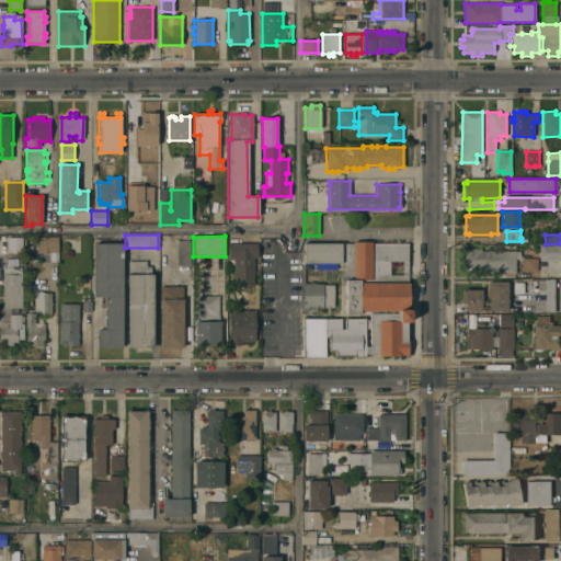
[(23,238),(23,252),(7,251),(7,237),(23,238)]
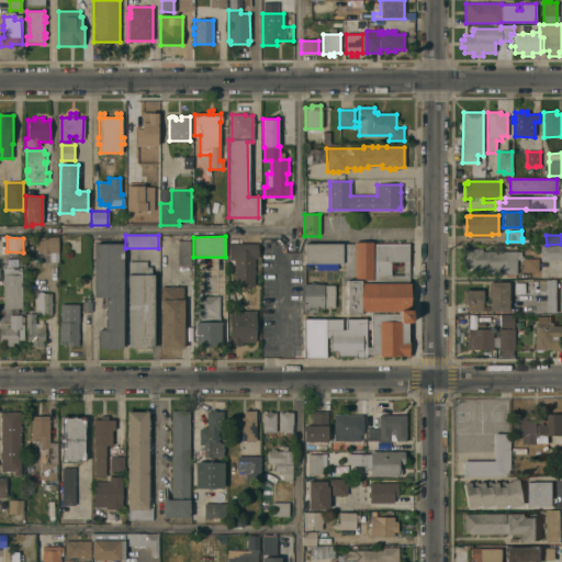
[(58,253),(49,253),(49,254),(36,254),(36,237),(58,237),(58,253)]
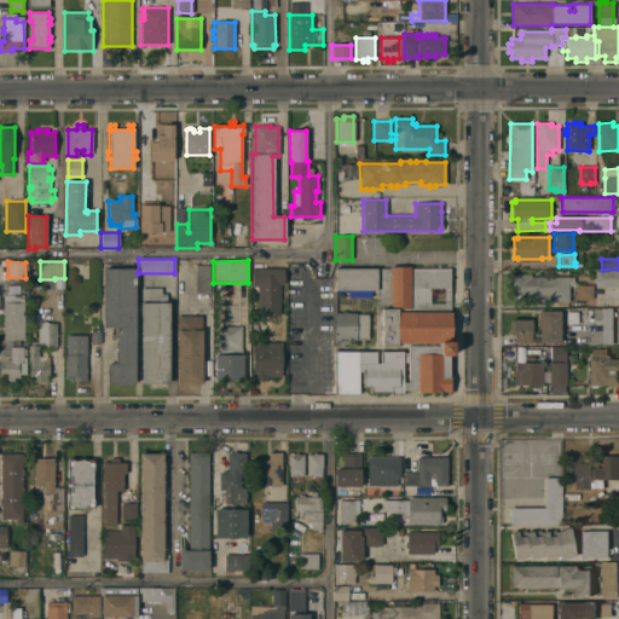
[(209,293),(195,293),(195,265),(210,265),(209,293)]
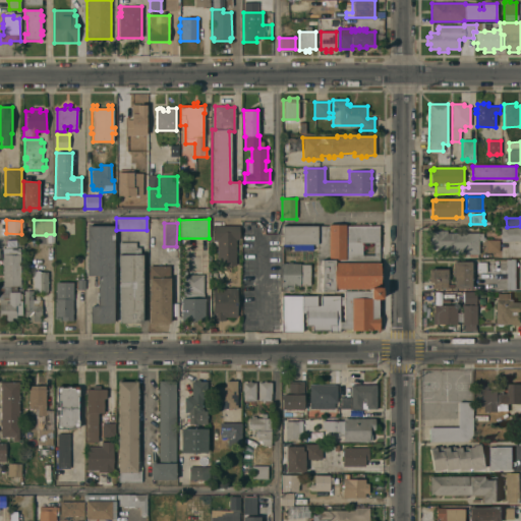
[(329,226),(329,225),(345,225),(345,226),(379,226),(380,288),(382,288),(382,299),(379,299),(379,330),(370,330),(370,331),(351,331),(351,329),(339,329),(339,332),(329,332),(329,331),(311,331),(311,326),(305,326),(305,313),(302,313),(302,332),(282,332),(282,331),(281,331),(281,296),(316,296),(316,305),(320,305),(320,296),(339,295),(339,297),(343,297),(343,291),(316,291),(316,244),(282,244),(282,237),(279,237),(279,234),(282,234),(282,226),(329,226)]
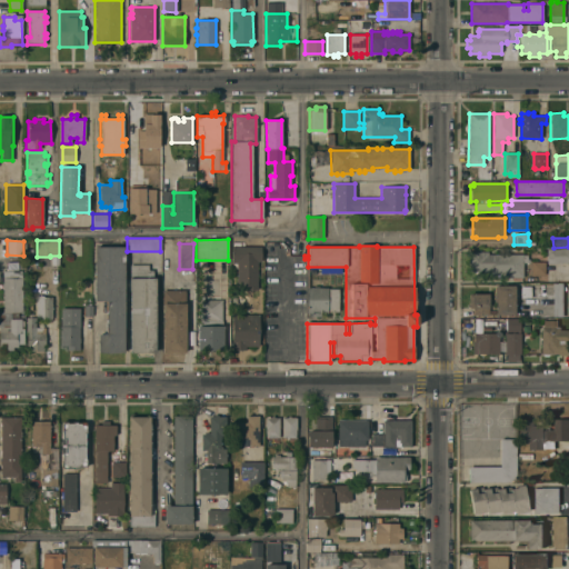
[(123,352),(98,352),(98,335),(106,335),(106,301),(93,301),(95,247),(125,247),(123,352)]
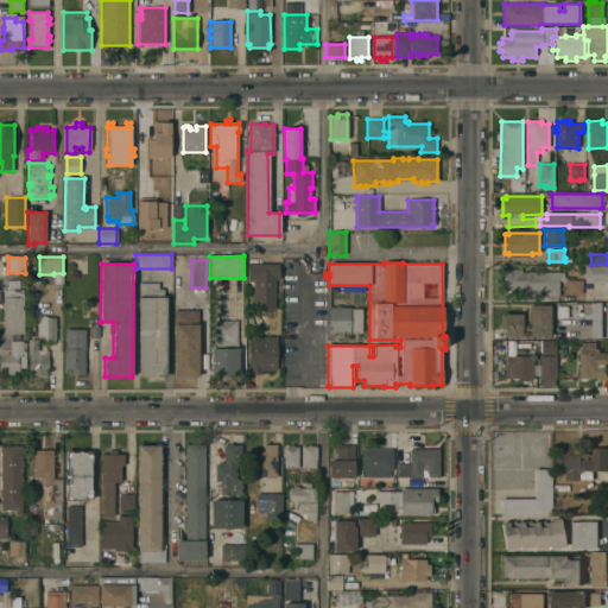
[(279,280),(274,280),(274,310),(263,310),(263,306),(253,306),(253,282),(247,282),(248,264),(279,264),(279,280)]
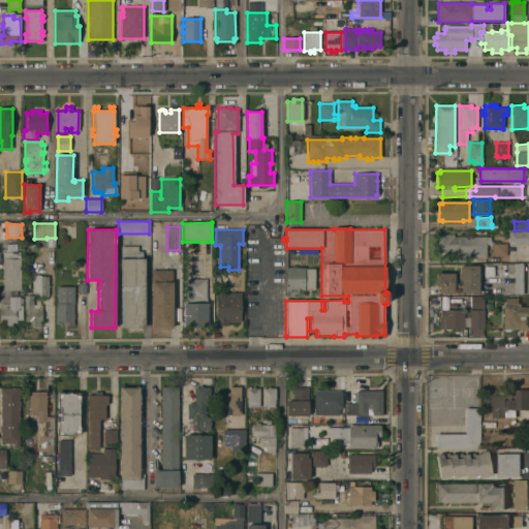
[(528,231),(528,245),(508,245),(508,231),(528,231)]
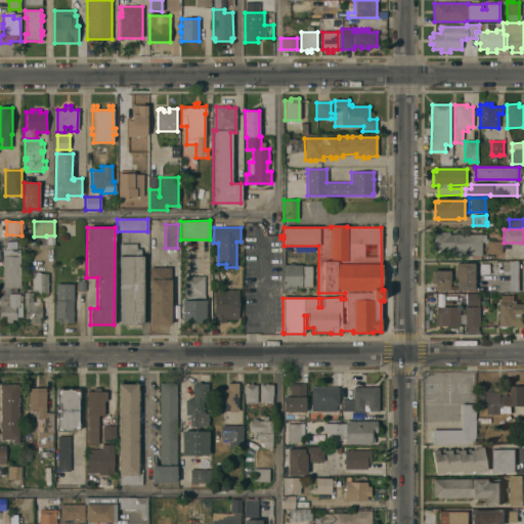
[(449,234),(485,234),(485,243),(481,243),(481,256),(462,256),(462,253),(446,253),(446,251),(431,251),(431,232),(449,231),(449,234)]
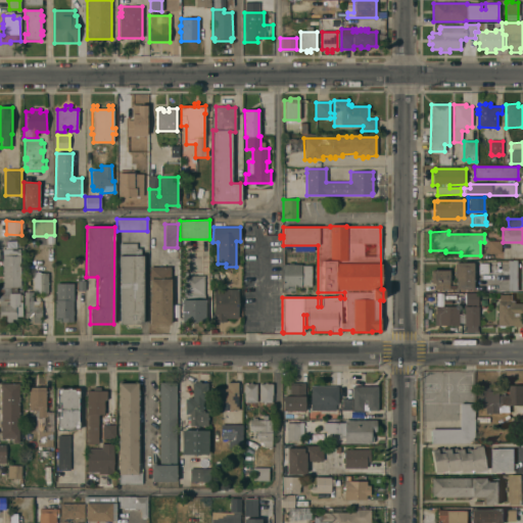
[(142,325),(119,325),(120,268),(117,268),(117,255),(120,255),(120,243),(136,243),(136,248),(141,248),(141,256),(143,256),(142,325)]
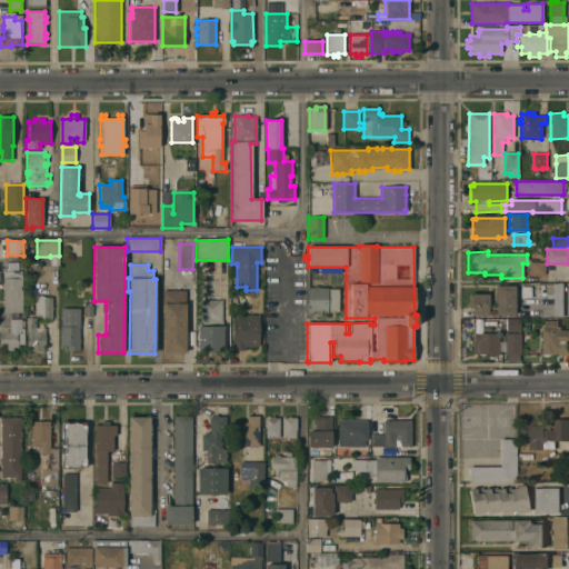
[(23,345),(18,345),(18,347),(0,347),(0,311),(2,311),(2,271),(21,271),(21,278),(22,278),(22,312),(18,312),(18,318),(11,318),(11,319),(21,319),(21,321),(23,321),(23,345)]
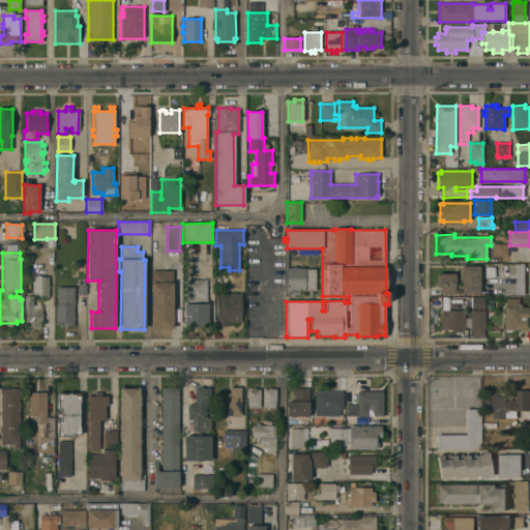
[(514,295),(514,264),(525,264),(525,295),(514,295)]
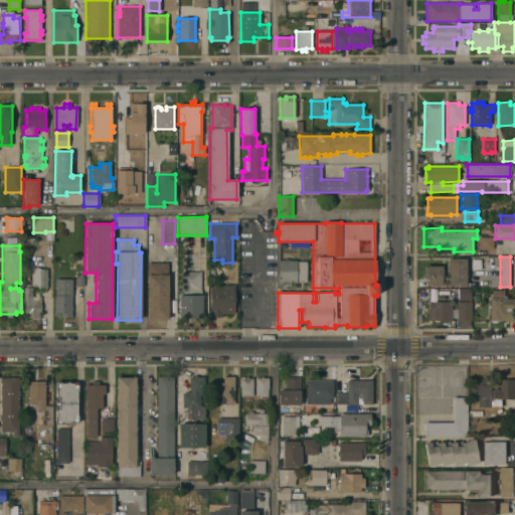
[(466,286),(449,286),(449,274),(447,274),(447,259),(466,259),(466,286)]
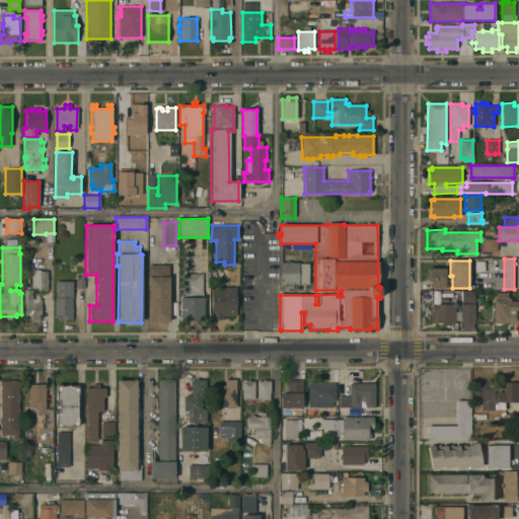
[(308,285),(299,285),(292,285),(292,289),(280,289),(280,263),(298,263),(298,264),(308,264),(308,285)]
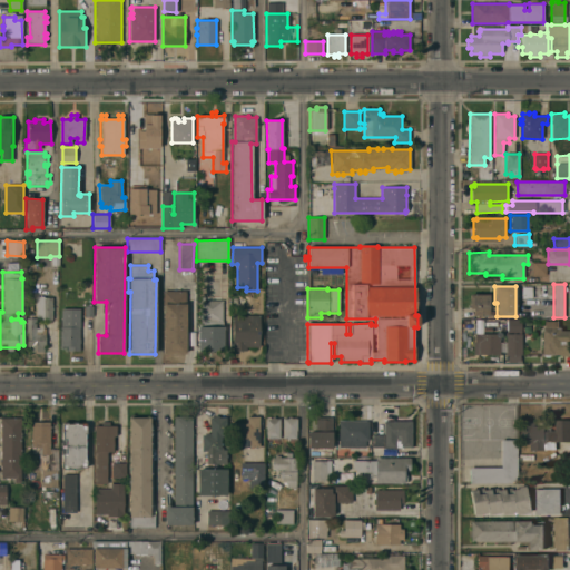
[(186,354),(163,354),(161,291),(186,291),(186,354)]
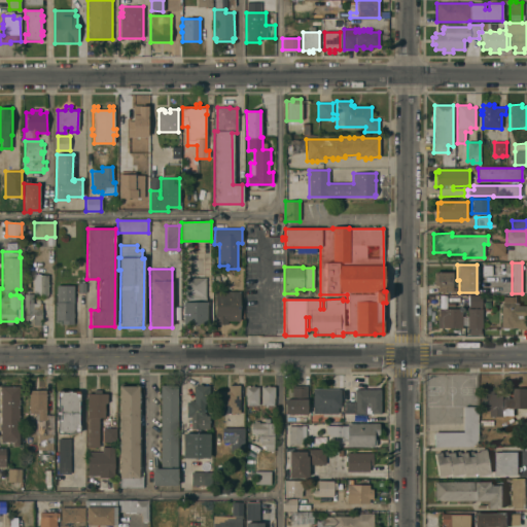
[(452,273),(452,292),(437,292),(437,285),(433,285),(433,272),(452,273)]
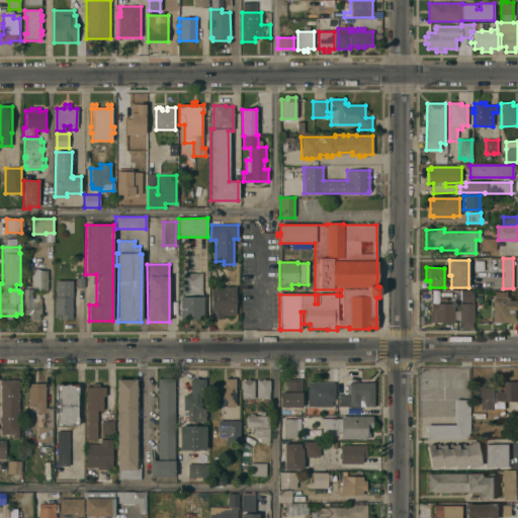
[(48,290),(47,290),(47,292),(41,292),(41,290),(38,290),(38,288),(32,288),(32,269),(39,269),(39,270),(48,270),(48,290)]
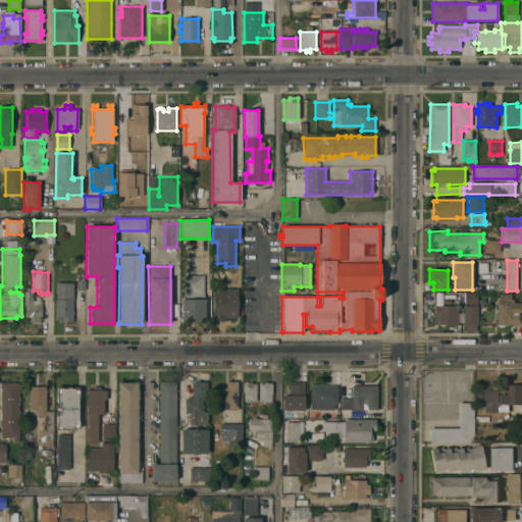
[(204,322),(180,322),(180,300),(181,300),(181,275),(204,274),(204,322)]
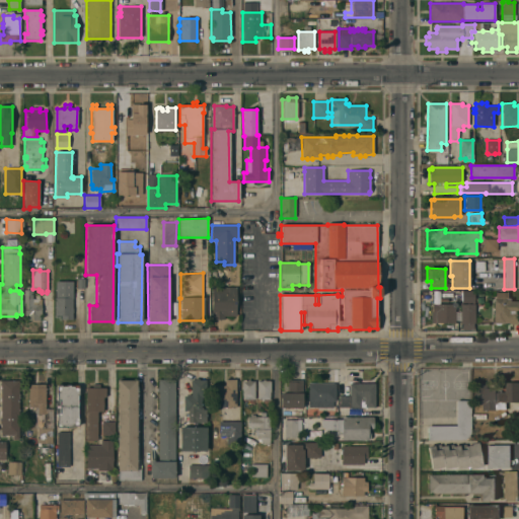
[(72,308),(73,308),(73,312),(72,312),(72,319),(61,319),(61,316),(54,315),(55,298),(56,298),(56,281),(73,282),(72,308)]
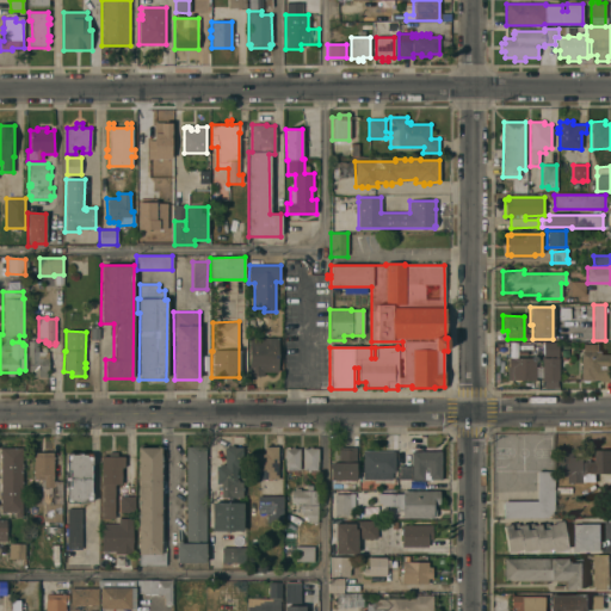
[(48,371),(47,371),(47,377),(30,377),(30,371),(29,371),(29,359),(28,359),(28,341),(31,341),(31,337),(37,337),(37,341),(38,341),(38,352),(49,352),(48,371)]
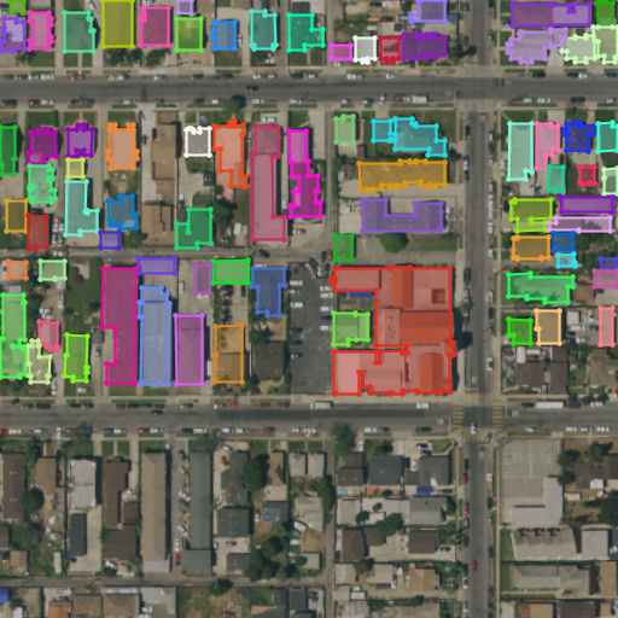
[(280,377),(266,377),(266,380),(251,380),(251,342),(280,342),(280,377)]
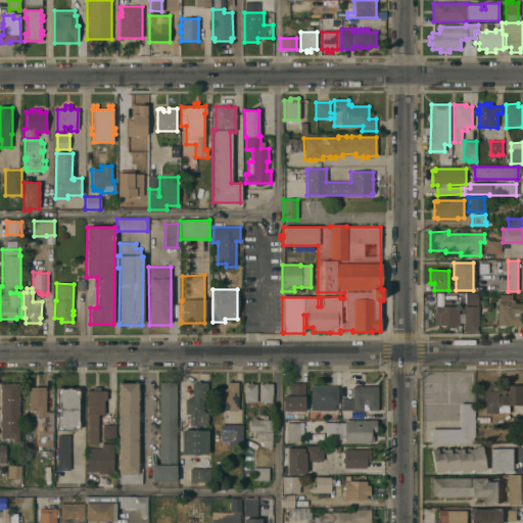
[(465,293),(477,293),(477,305),(465,305),(465,293)]
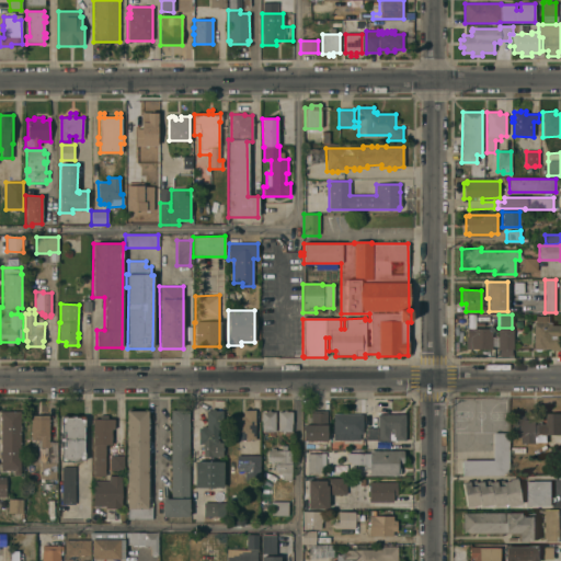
[(560,351),(551,351),(551,350),(541,350),(540,352),(536,352),(534,350),(534,323),(535,323),(535,316),(549,316),(549,323),(552,323),(552,327),(560,327),(560,351)]
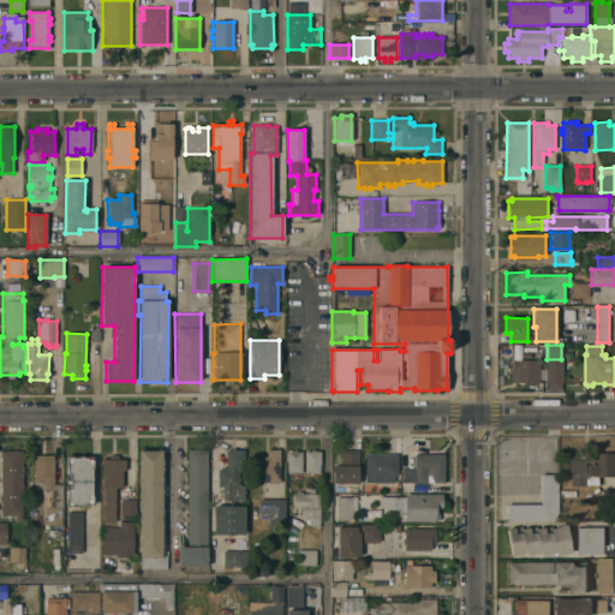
[(511,369),(512,369),(512,360),(538,360),(538,370),(545,370),(545,360),(562,360),(562,383),(561,383),(561,390),(548,390),(548,383),(545,383),(545,380),(538,380),(538,383),(511,383),(511,369)]
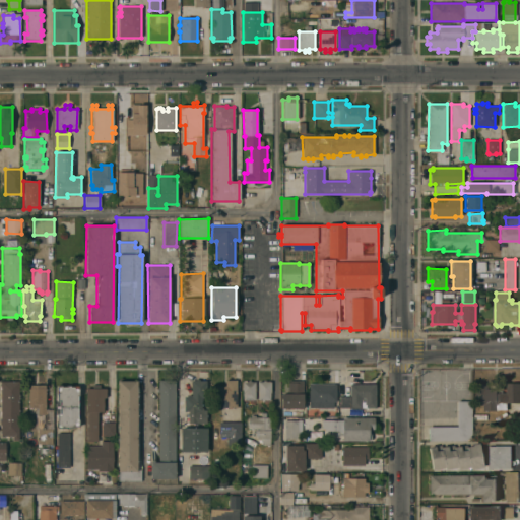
[(328,384),(328,378),(334,378),(334,384),(336,384),(336,402),(318,401),(318,409),(309,409),(309,402),(309,383),(328,384)]
